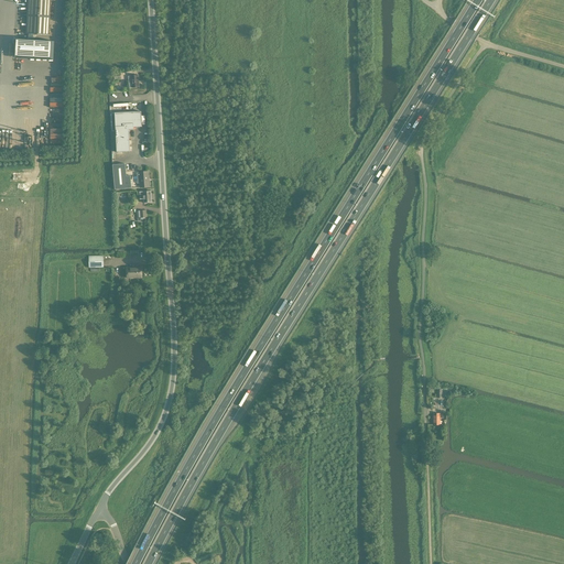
[(50,35),(50,18),(51,0),(55,1),(55,0),(28,0),(28,17),(26,28),(26,34),(34,34),(50,35)]
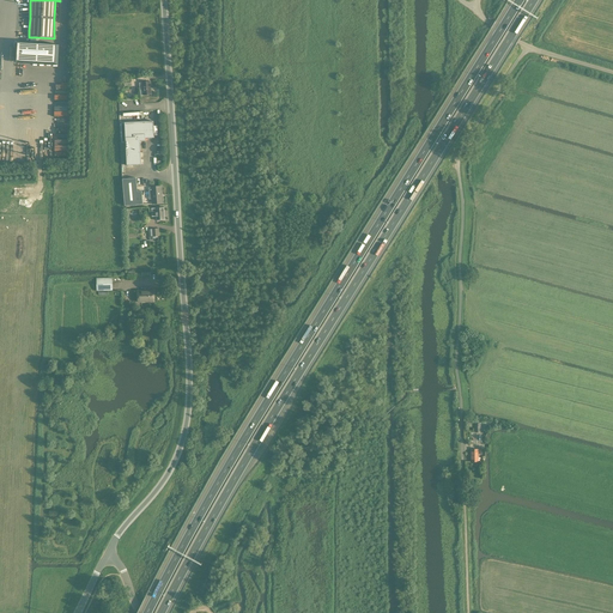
[(16,43),(16,61),(58,64),(59,46),(16,43)]
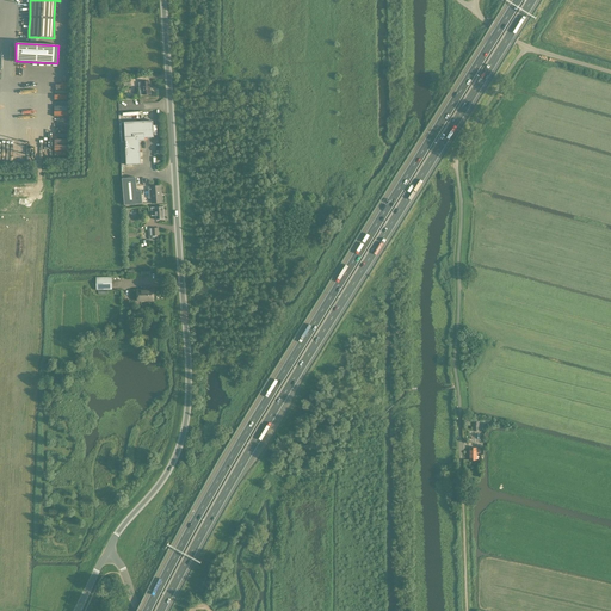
[(142,82),(139,82),(140,96),(143,96),(152,94),(150,81),(142,82)]
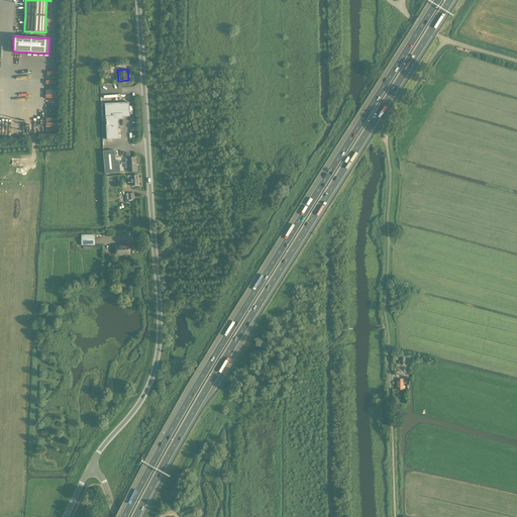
[(47,85),(46,94),(59,95),(60,85),(47,85)]
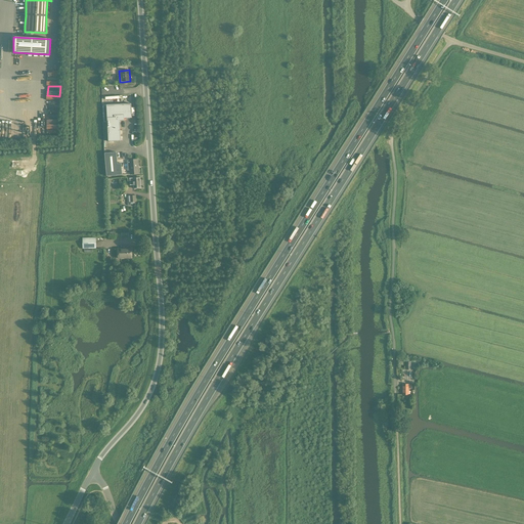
[(47,100),(47,129),(59,129),(59,100),(47,100)]
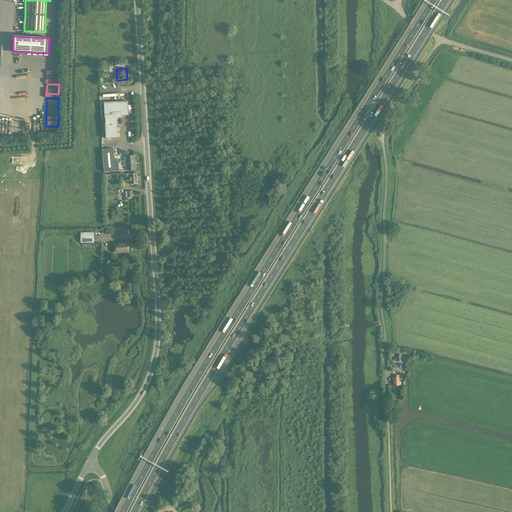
[(106,138),(118,137),(117,128),(116,128),(115,116),(129,115),(128,101),(104,102),(106,138)]
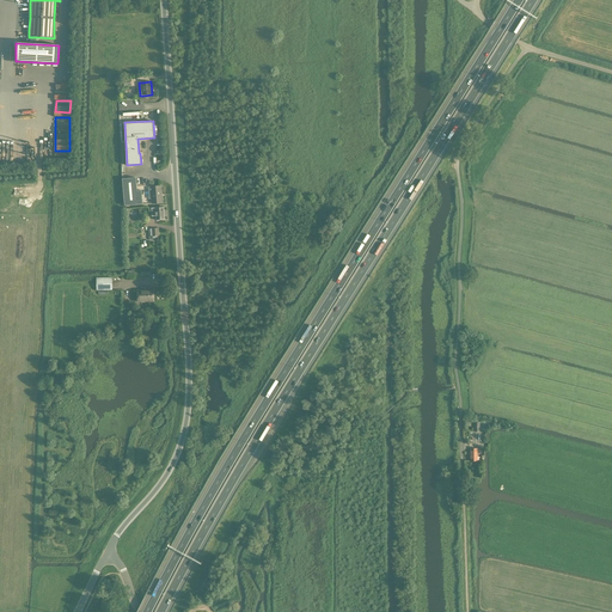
[(122,178),(123,185),(124,206),(142,204),(141,190),(138,191),(136,177),(122,178)]
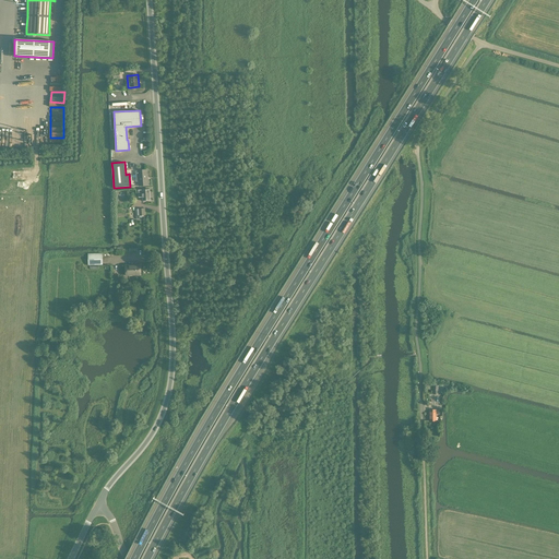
[(139,170),(140,186),(147,185),(146,170),(139,170)]
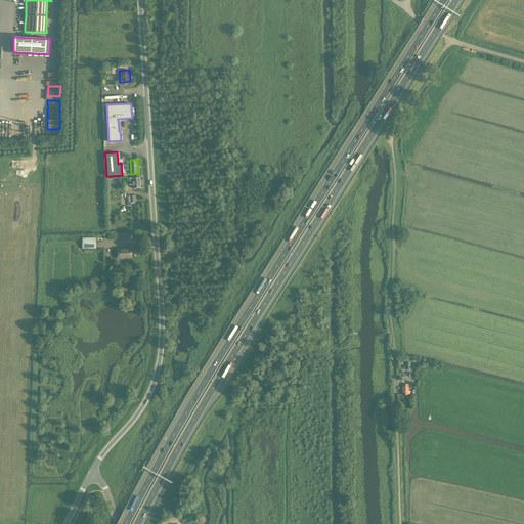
[(133,179),(130,179),(130,184),(134,183),(134,188),(141,187),(140,177),(133,178),(133,179)]
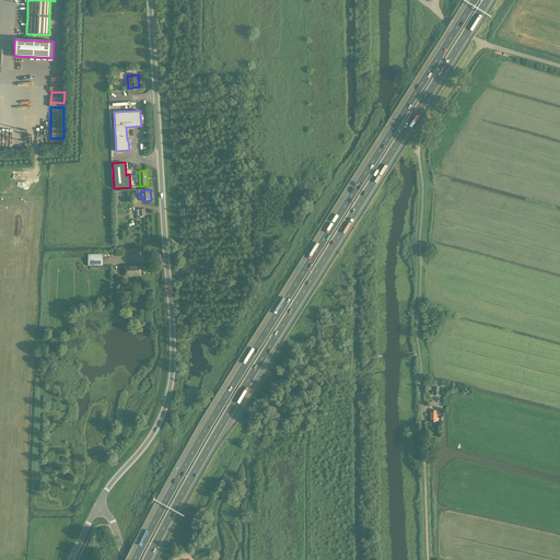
[(89,264),(103,263),(102,254),(89,254),(89,264)]
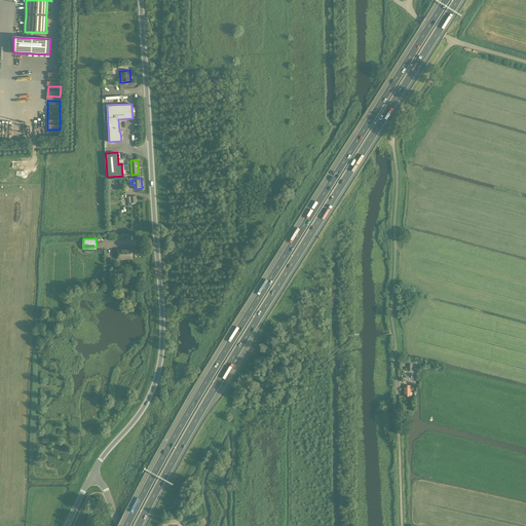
[(133,250),(118,250),(118,259),(133,259),(133,250)]
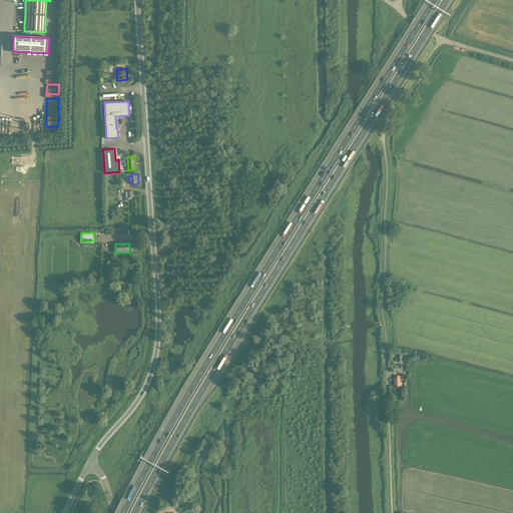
[(403,376),(394,376),(395,387),(400,387),(400,380),(404,380),(403,376)]
